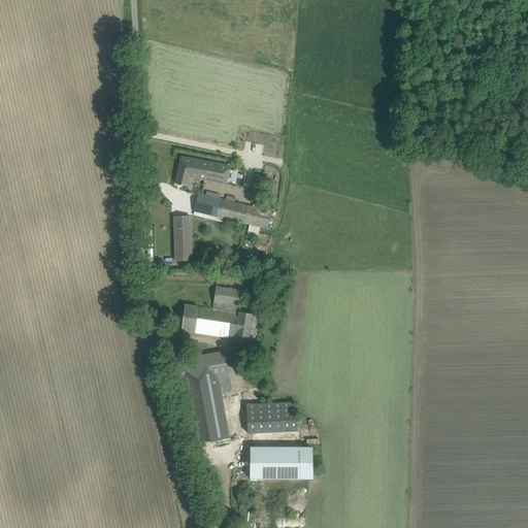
[(206,180),(209,163),(180,157),(175,185),(188,187),(190,177),(206,180)]
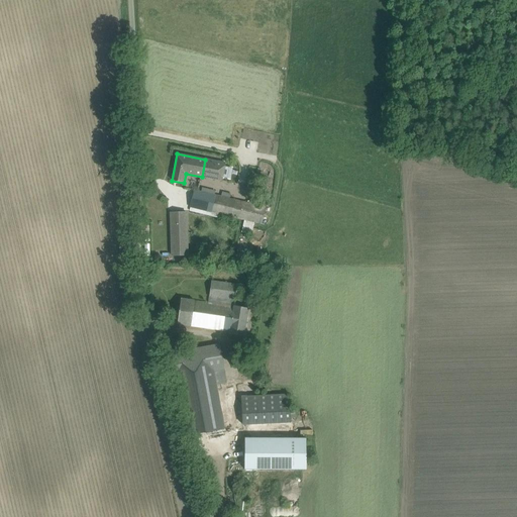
[(205,160),(202,177),(223,181),(226,164),(205,160)]
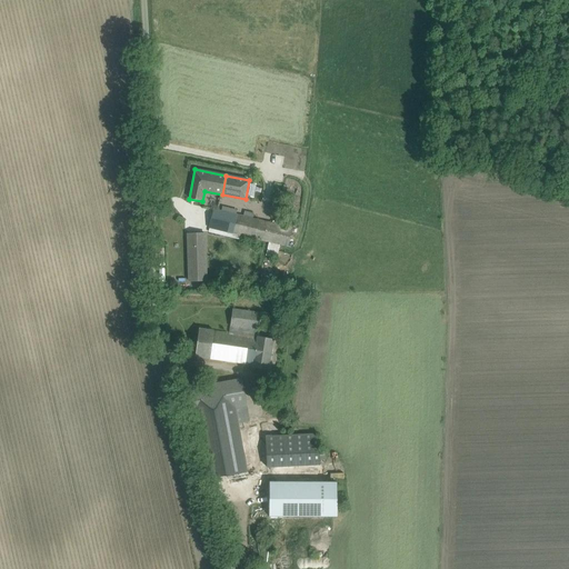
[(231,233),(236,215),(213,209),(209,228),(231,233)]
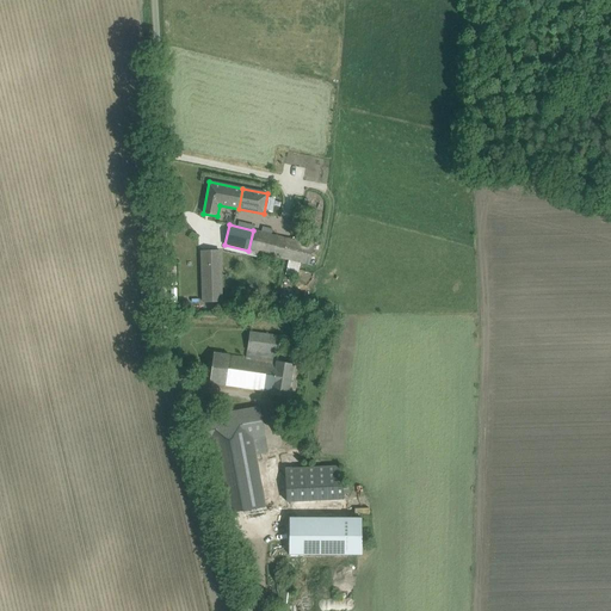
[(264,228),(263,233),(253,230),(248,251),(258,253),(288,261),(284,276),(296,278),(300,264),(308,266),(314,245),(271,234),(271,230),(264,228)]
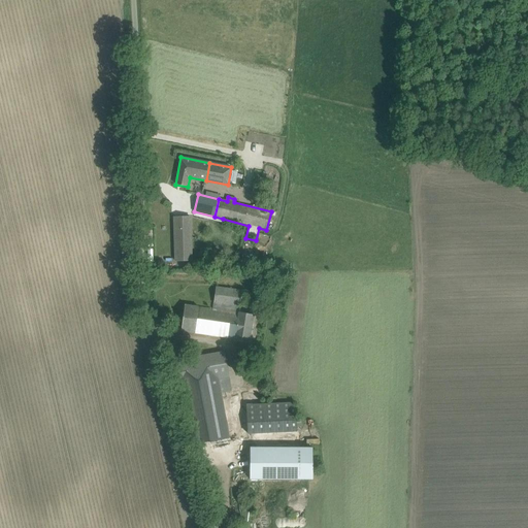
[(190,217),(173,218),(174,228),(174,261),(191,260),(190,227),(190,217)]
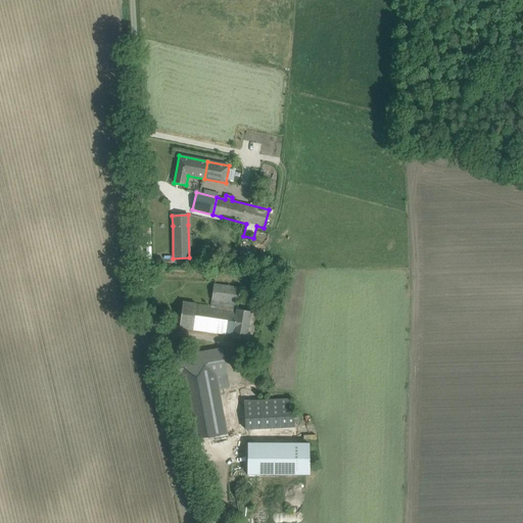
[(236,310),(239,288),(214,285),(210,306),(194,303),(184,302),(180,328),(232,335),(232,338),(246,340),(251,312),(236,310)]
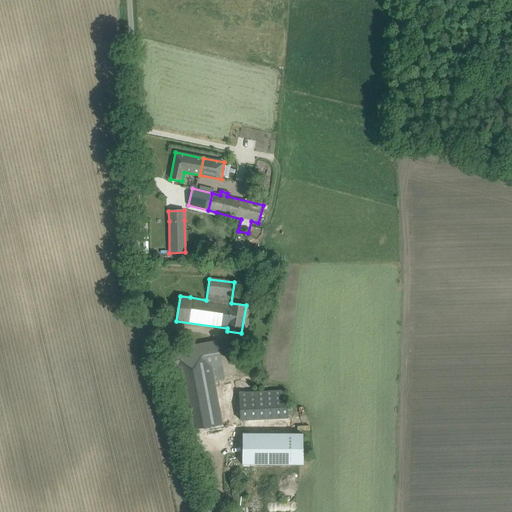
[(238,377),(224,379),(217,341),(169,350),(184,432),(222,425),(222,424),(240,420),(238,393),(238,377)]
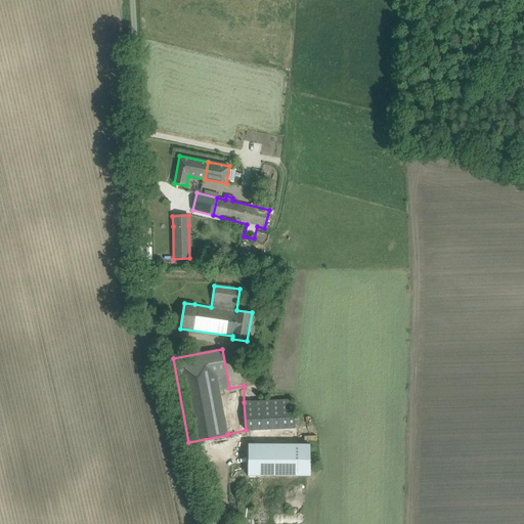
[(246,430),(295,428),(293,400),(244,402),(246,430)]
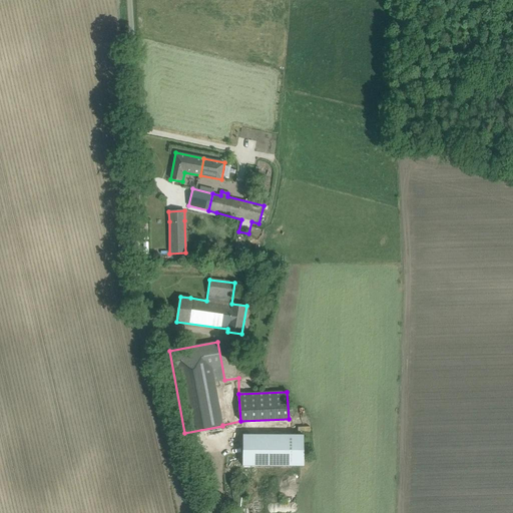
[(242,435),(242,466),(303,466),(303,435),(242,435)]
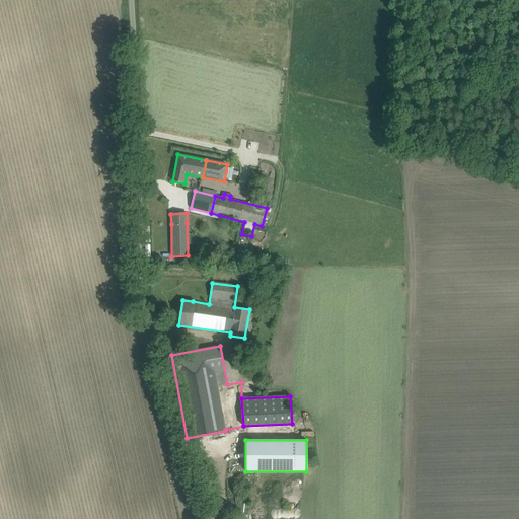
All buildings are outlined.
